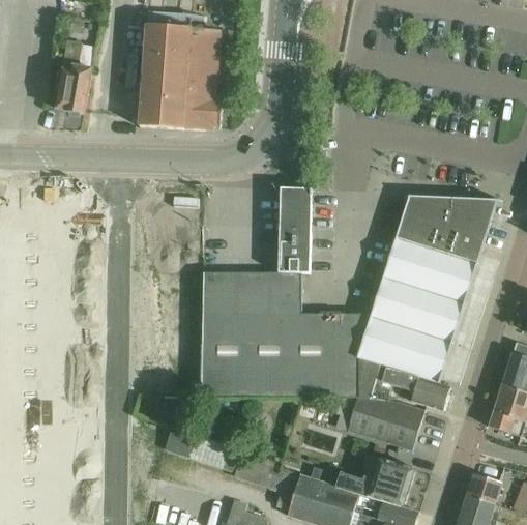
[(142,62),(138,123),(181,126),(181,125),(211,128),(211,124),(216,124),(216,125),(218,125),(221,94),(218,94),(218,95),(213,95),(218,29),(188,27),(188,25),(145,22),(143,51),(142,62)]
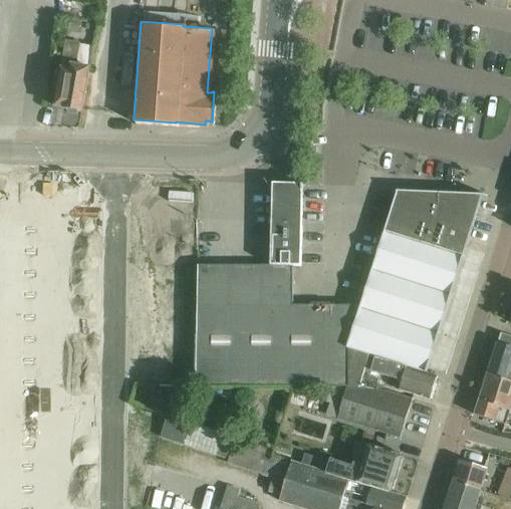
[(64,38),(52,102),(64,104),(65,109),(73,110),(76,107),(79,107),(87,63),(91,43),(76,40),(64,38)]
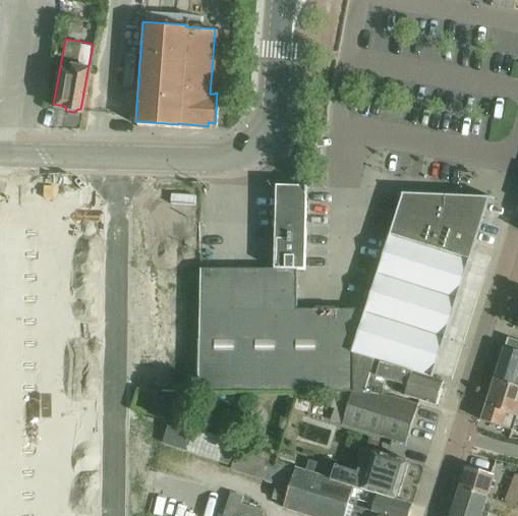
[(274,183),(273,254),(272,265),(295,266),(302,266),(304,183),(274,183)]
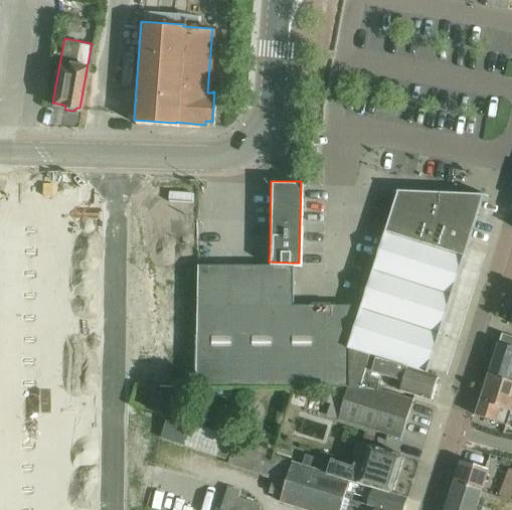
[(362,299),(347,346),(367,352),(374,354),(424,370),(462,253),(469,232),(468,231),(480,195),(481,192),(416,189),(414,194),(390,207),(384,228),(362,299)]
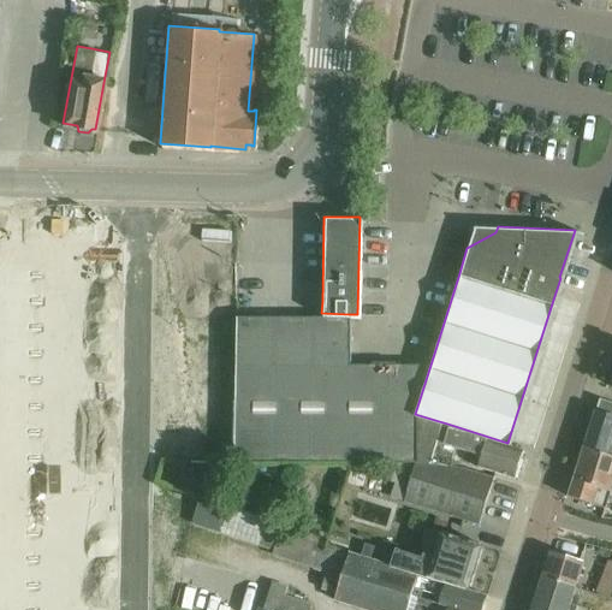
[(61,268),(7,268),(5,457),(58,457),(61,268)]
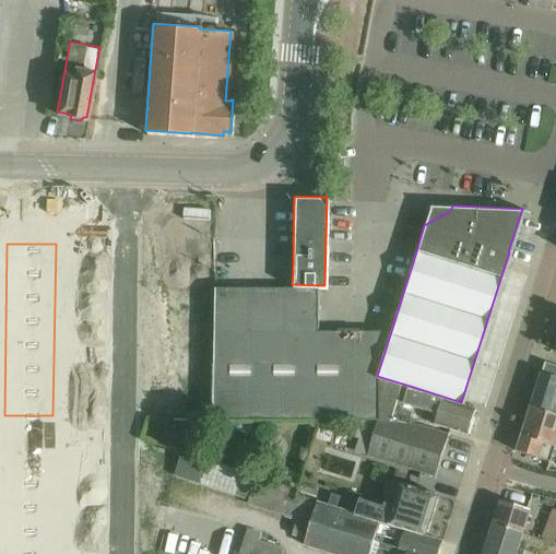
[(292,284),(261,284),(213,283),(210,419),(374,417),(389,419),(399,382),(377,376),(393,325),(316,325),(317,285),(292,284)]
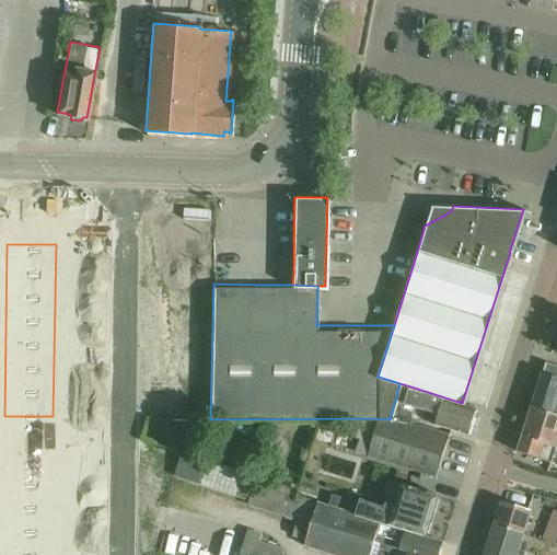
[(536,382),(530,404),(556,412),(556,395),(556,396),(556,392),(556,363),(544,359),(536,382)]
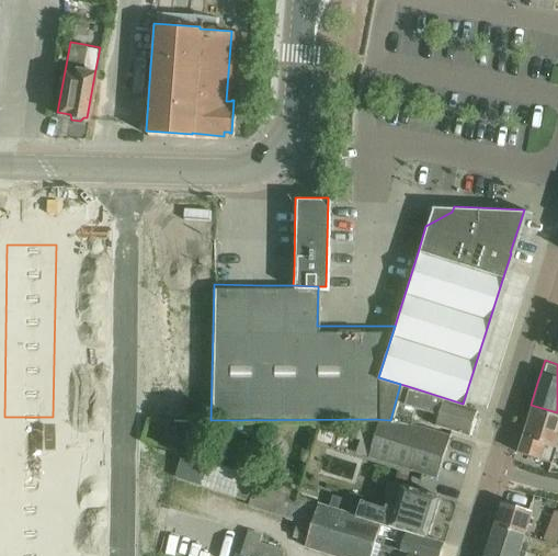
[(396,400),(390,420),(408,422),(413,406),(436,412),(433,422),(467,433),(475,408),(463,404),(408,386),(405,398),(402,403),(396,400)]
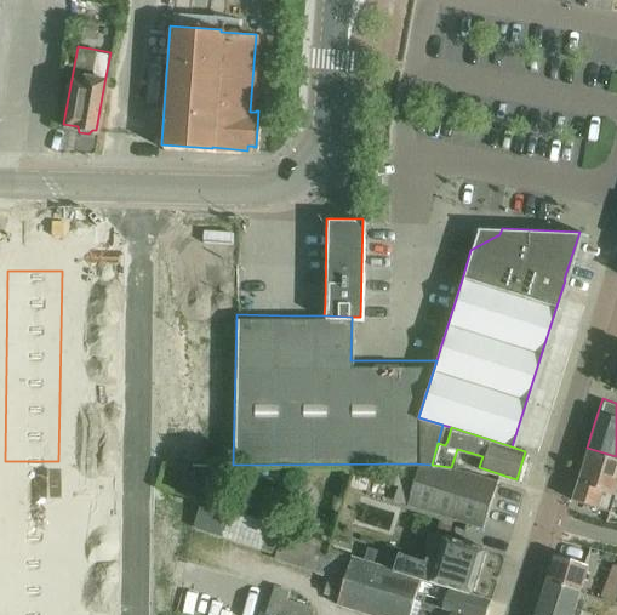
[(616,456),(587,448),(571,496),(607,508),(610,501),(613,489),(616,479),(616,456)]
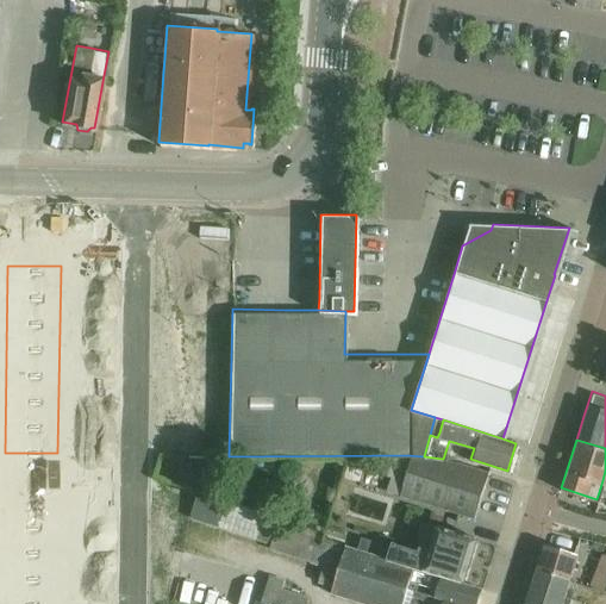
[(443,459),(424,456),(407,455),(395,492),(472,515),(485,469),(457,461),(443,459)]
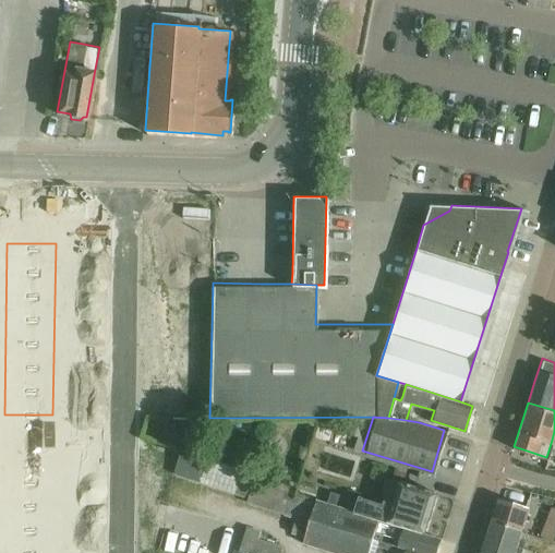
[(183,475),(190,452),(178,448),(170,470),(183,475)]
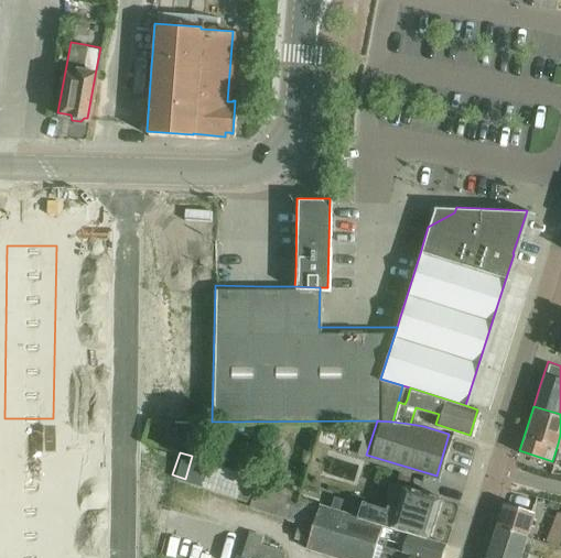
[(197,483),(205,460),(192,457),(185,479),(197,483)]
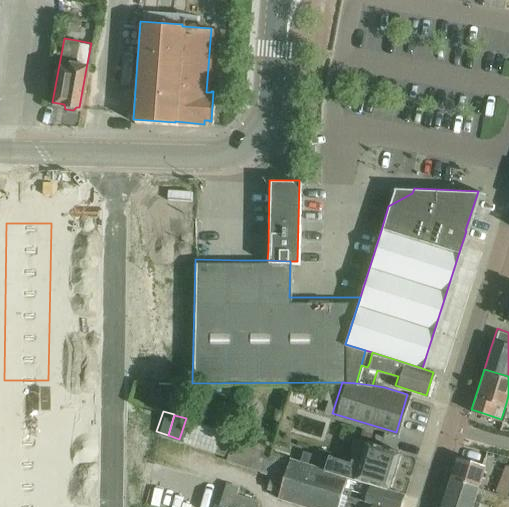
[(190,443),(197,422),(186,418),(179,439),(190,443)]
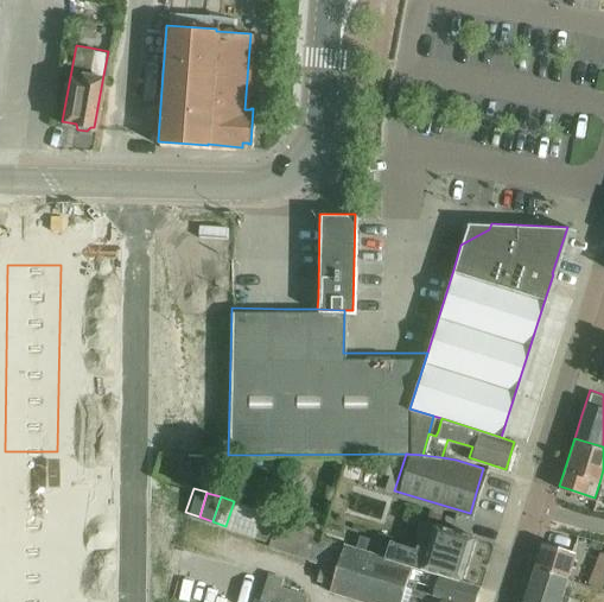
[(240,530),(247,506),(234,501),(226,526),(240,530)]
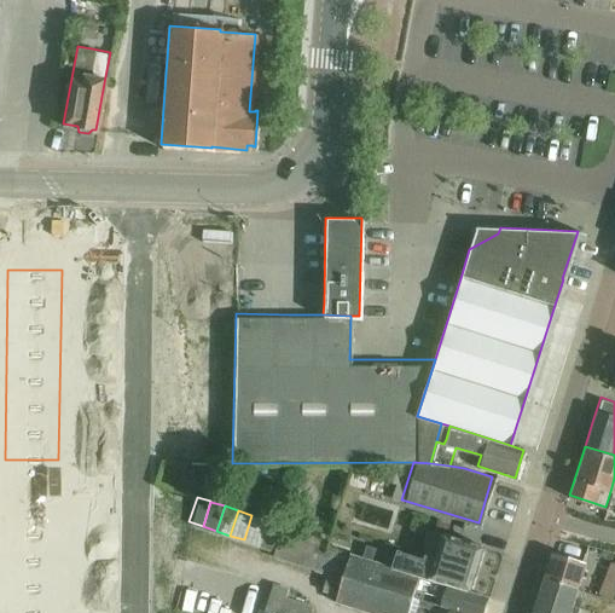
[(251,515),(244,539),(250,542),(257,544),(266,519),(259,518),(251,515)]
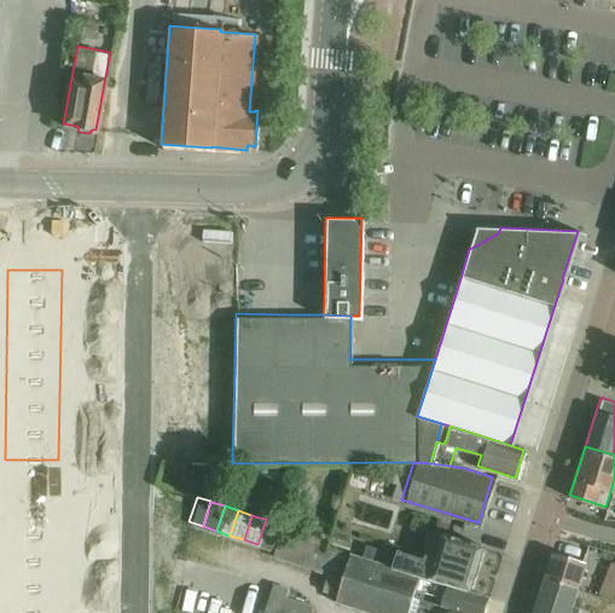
[(272,549),(279,524),(266,519),(257,544),(272,549)]
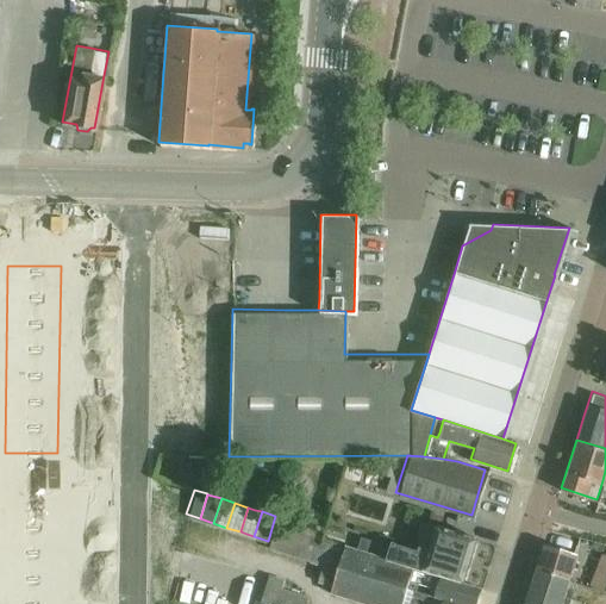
[(280,549),(289,521),(286,520),(275,516),(268,541),(266,545),(276,548),(280,549)]
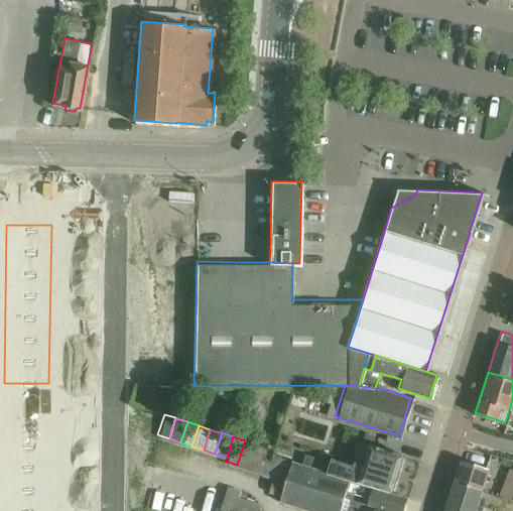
[(249,468),(256,444),(251,442),(245,440),(237,465),(243,467),(249,468)]
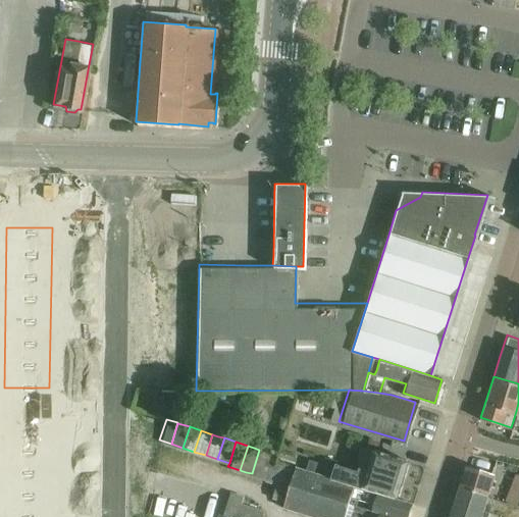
[(307,459),(304,468),(353,484),(395,498),(406,460),(360,446),(352,471),(335,465),(333,464),(332,467),(307,459)]
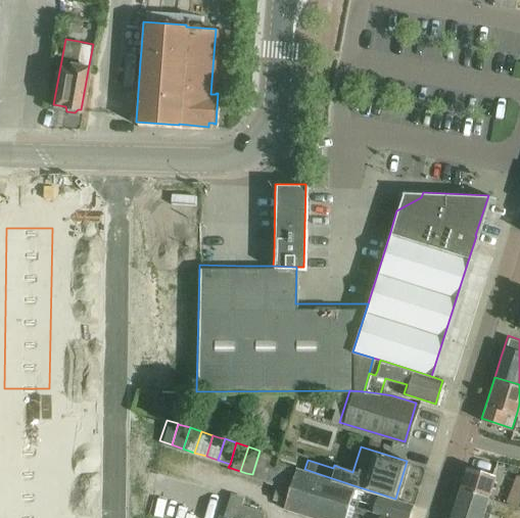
[(46,517),(48,449),(3,448),(1,517),(46,517)]
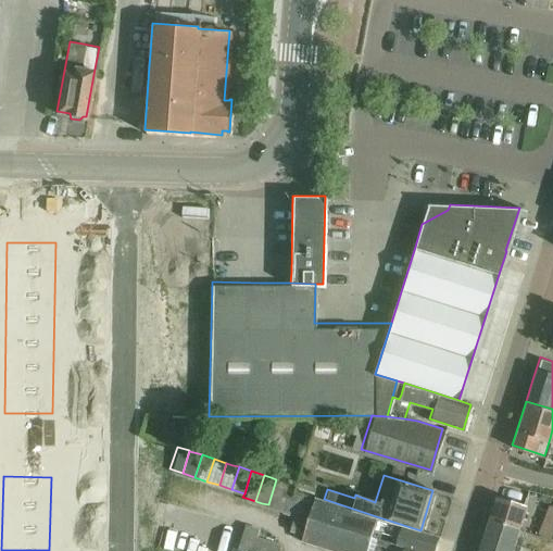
[(280,509),(289,485),(280,480),(279,480),(276,479),(268,504),(272,505),(280,509)]
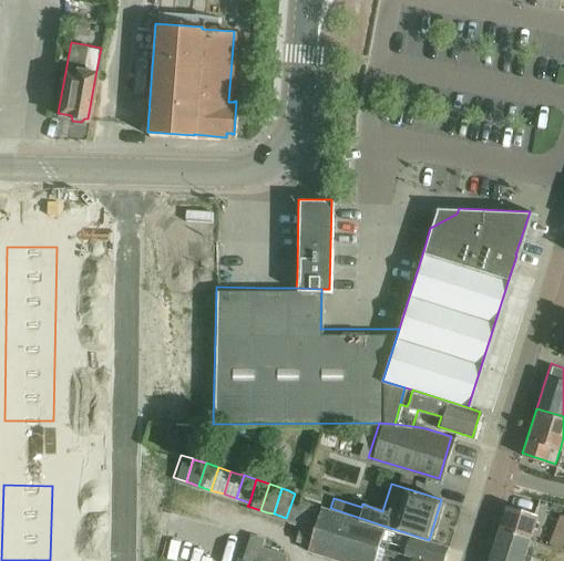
[(298,523),(306,500),(295,494),(286,518),(286,519),(298,523)]
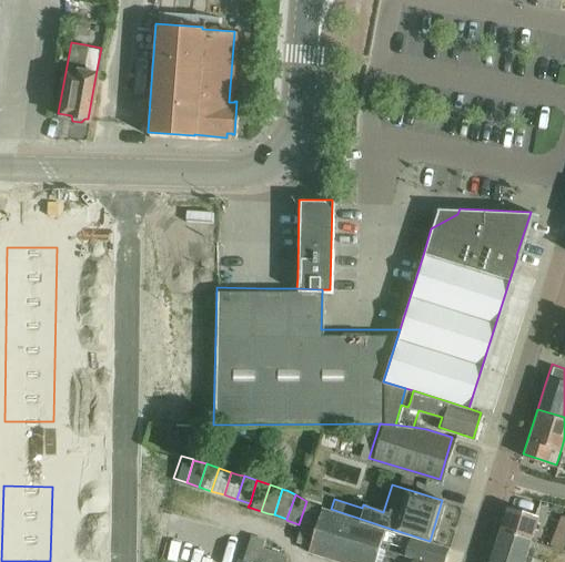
[(311,504),(306,501),(299,524),(294,539),(308,543),(320,507),(311,504)]
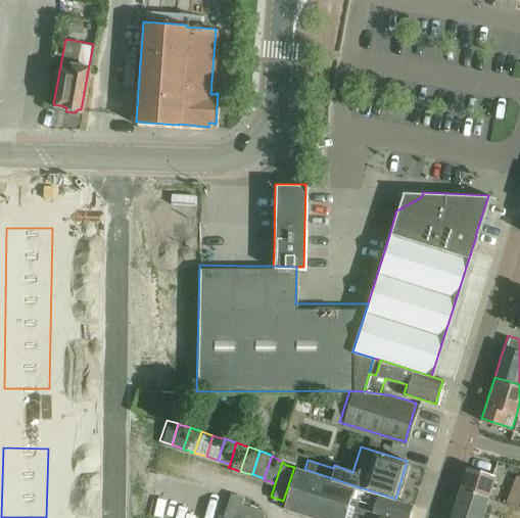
[(460,486),(486,496),(493,474),(466,465),(460,486)]
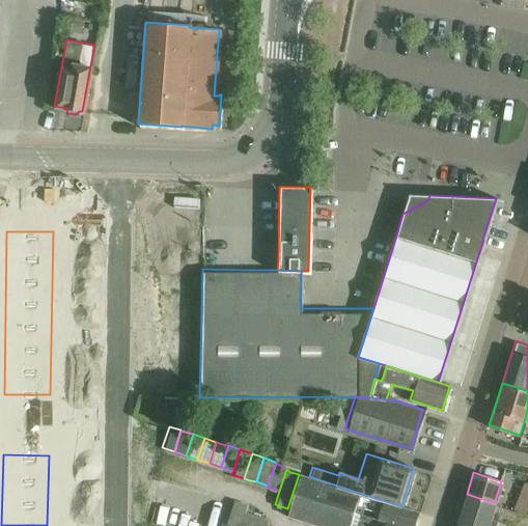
[(287,508),(286,513),(328,525),(354,525),(355,525),(357,518),(359,513),(353,511),(355,503),(359,493),(309,476),(299,473),(299,474),(287,508)]
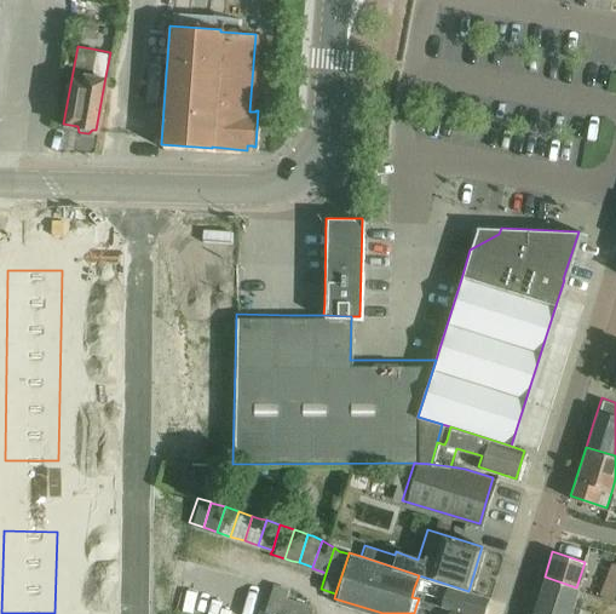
[(468,591),(419,575),(414,587),(441,596),(438,606),(466,613),(481,613),(487,596),(468,591)]
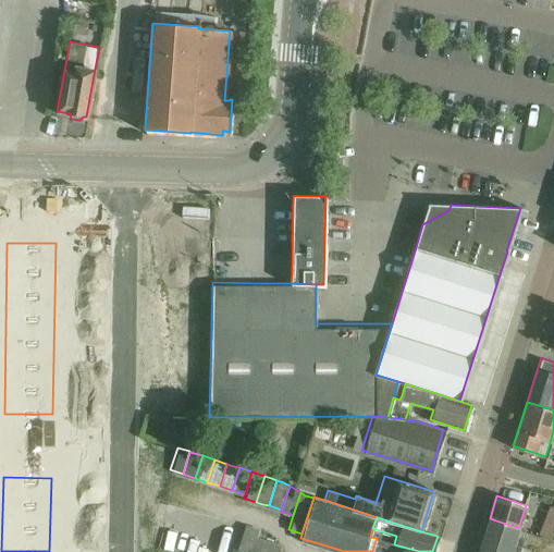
[(478,551),(527,551),(529,548),(514,542),(518,528),(490,518),(478,551)]
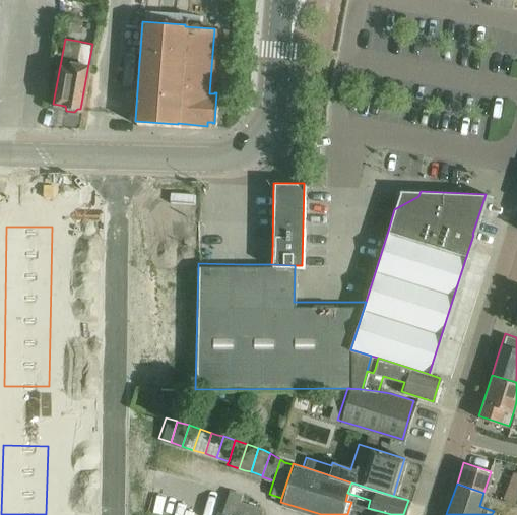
[(221,511),(234,514),(257,514),(260,508),(238,501),(240,493),(229,490),(221,511)]
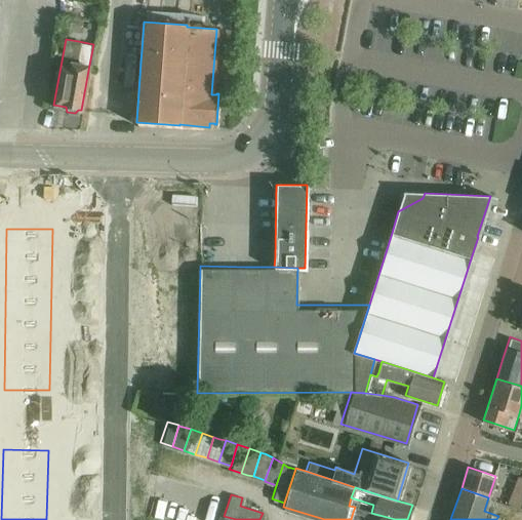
[(353,512),(351,519),(352,519),(360,519),(362,515),(370,517),(369,519),(371,519),(395,519),(371,513),(356,508),(355,507),(353,512)]
